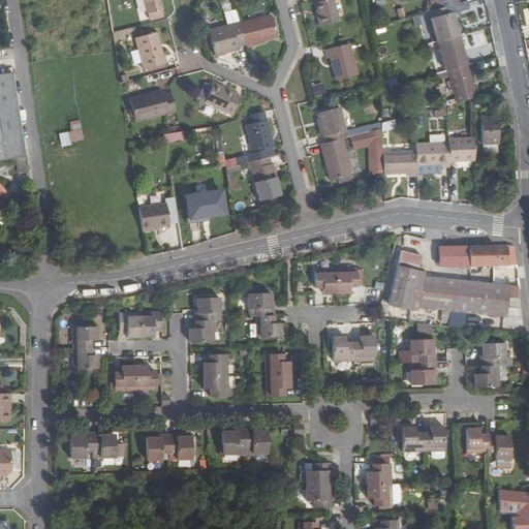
[(144,0),(149,20),(163,16),(159,0),(144,0)]
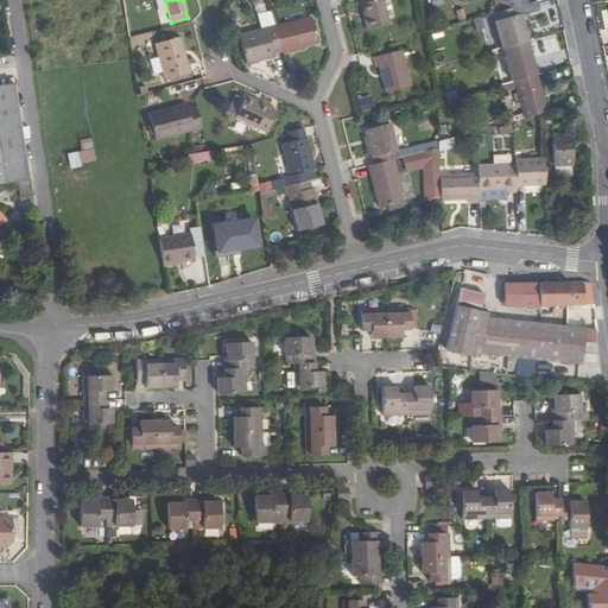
[(382,0),(361,0),(365,12),(366,17),(363,17),(367,30),(388,24),(382,0)]
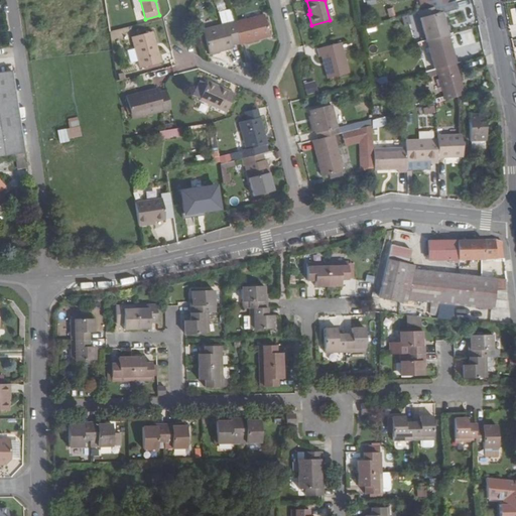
[(430,7),(418,11),(425,40),(426,39),(447,33),(441,11),(439,12),(437,5),(430,7)]
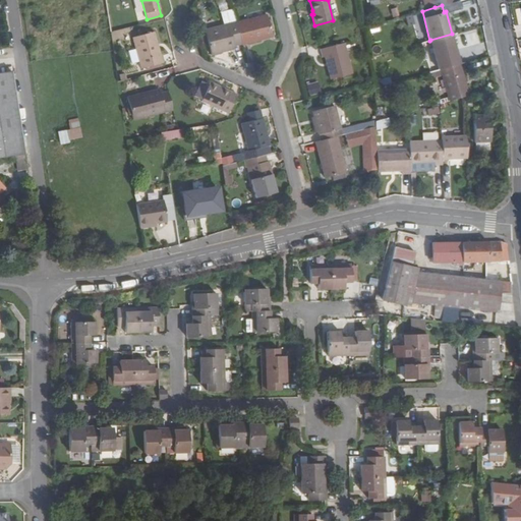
[(267,14),(236,22),(242,44),(273,37),(267,14)]
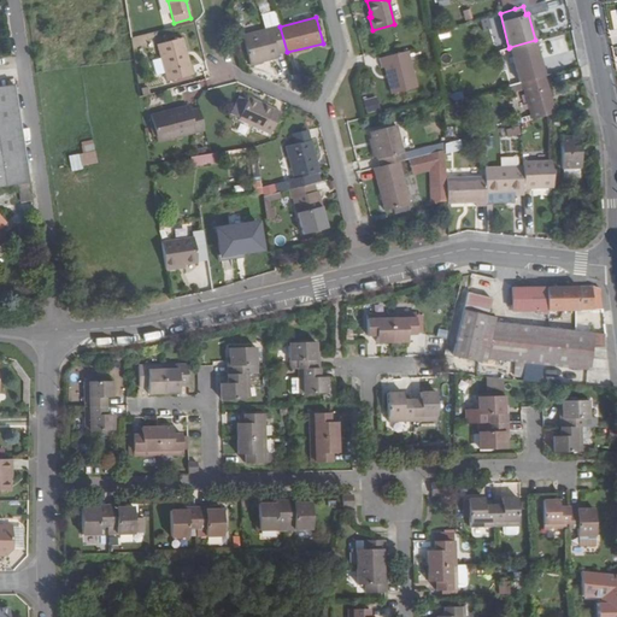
[(483,28),(499,25),(498,17),(482,21),(483,28)]
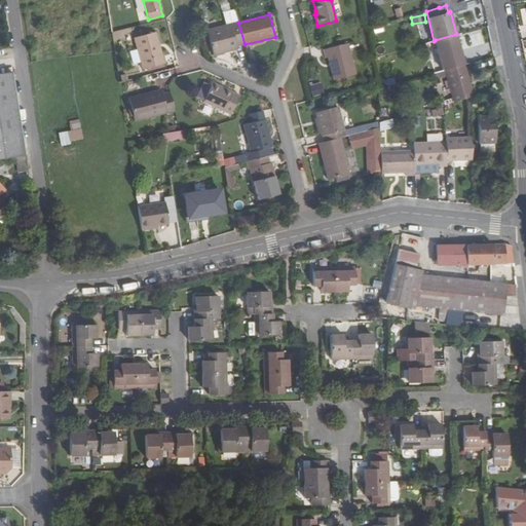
[(236,49),(236,46),(245,44),(238,23),(207,31),(213,55),(236,49)]
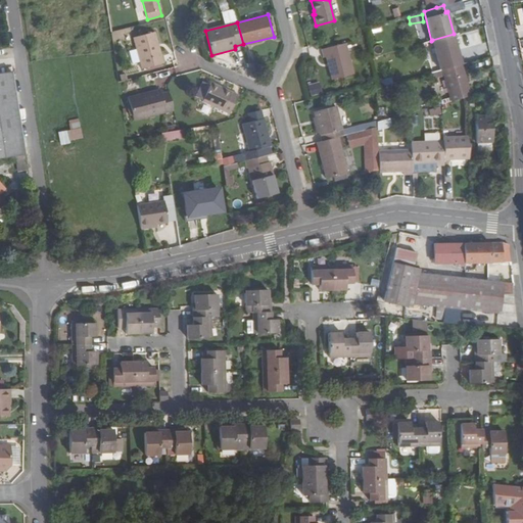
[(370,27),(372,34),(382,32),(381,25),(370,27)]
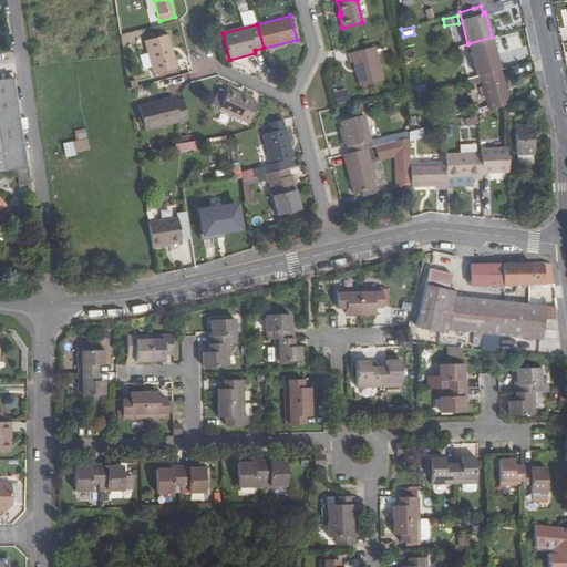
[(462,28),(455,29),(456,40),(464,39),(462,28)]
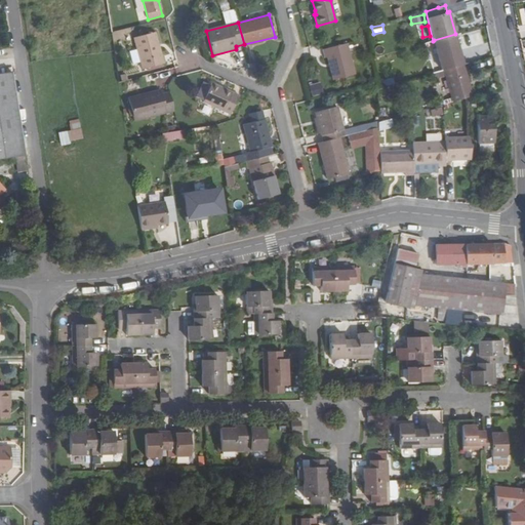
[(155,32),(133,38),(142,70),(163,65),(155,32)]
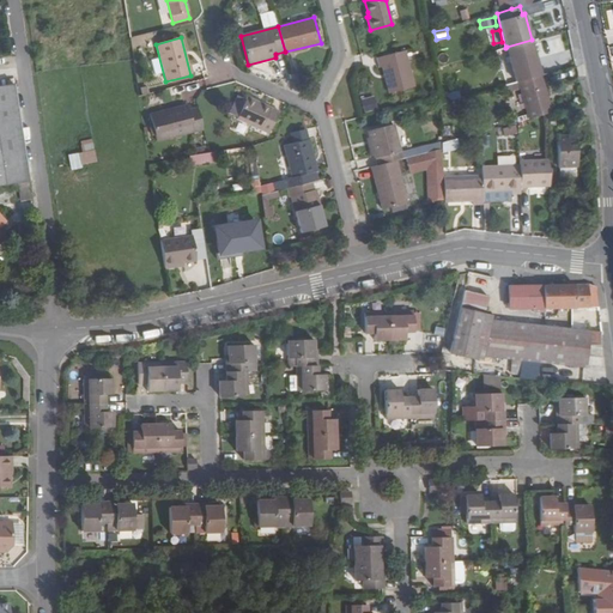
[(532,40),(507,47),(516,82),(519,82),(541,76),(532,40)]
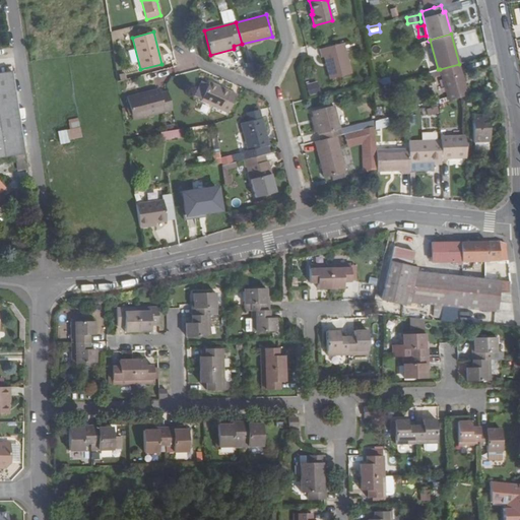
[(322,57),(324,57),(330,78),(351,73),(343,44),(320,50),(322,57)]
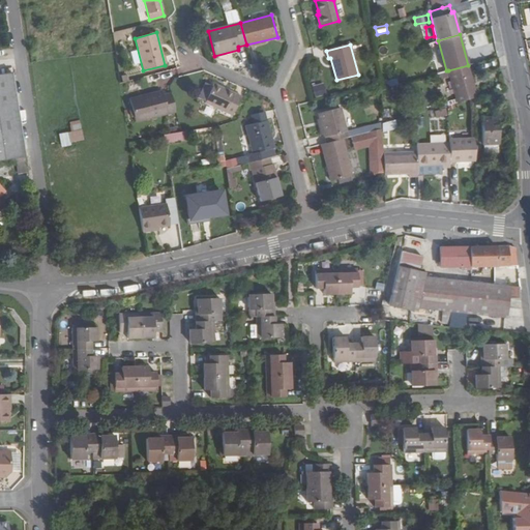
[(237,58),(247,57),(246,50),(236,51),(237,58)]
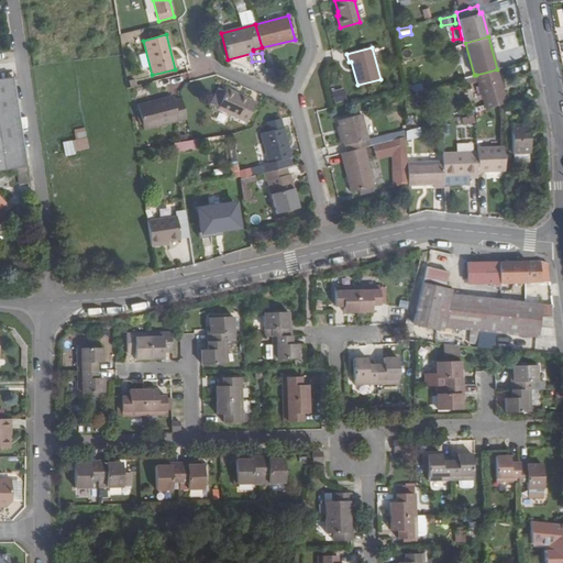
[(497,69),(476,75),(485,109),(501,105),(506,103),(497,69)]
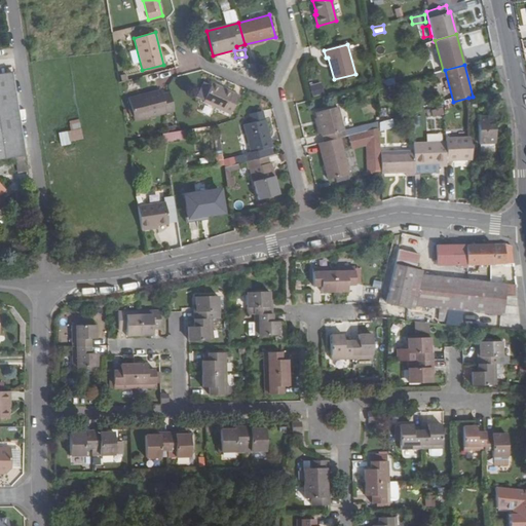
[(0,74),(0,158),(25,155),(12,72),(0,74)]
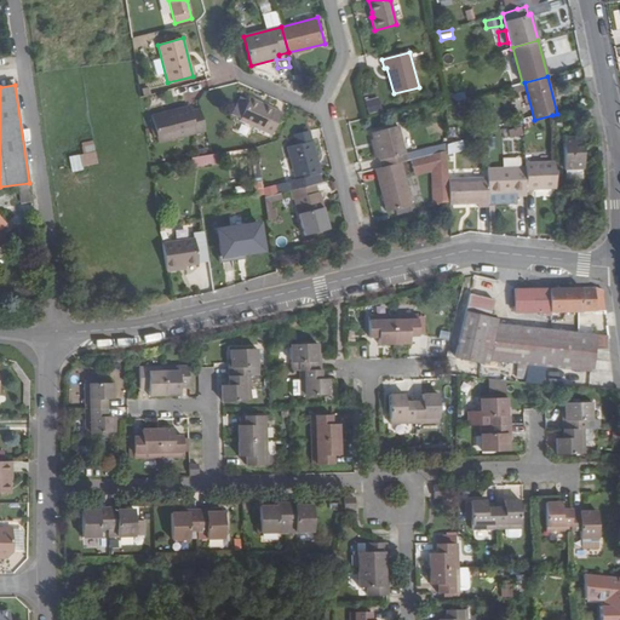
[(263,132),(271,136),(282,112),(250,98),(240,121),(264,131),(263,132)]
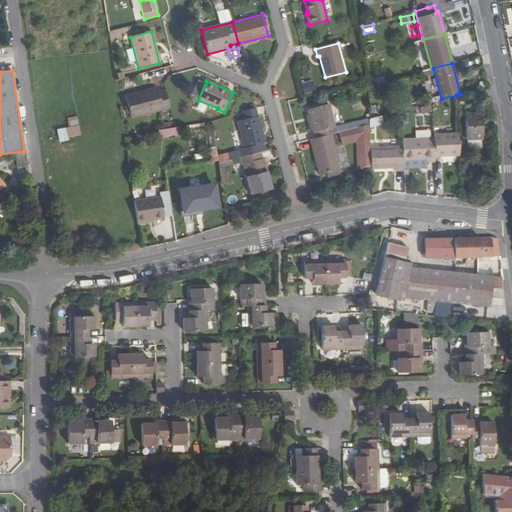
[(311,81),(302,84),(304,93),(314,91),(311,81)]
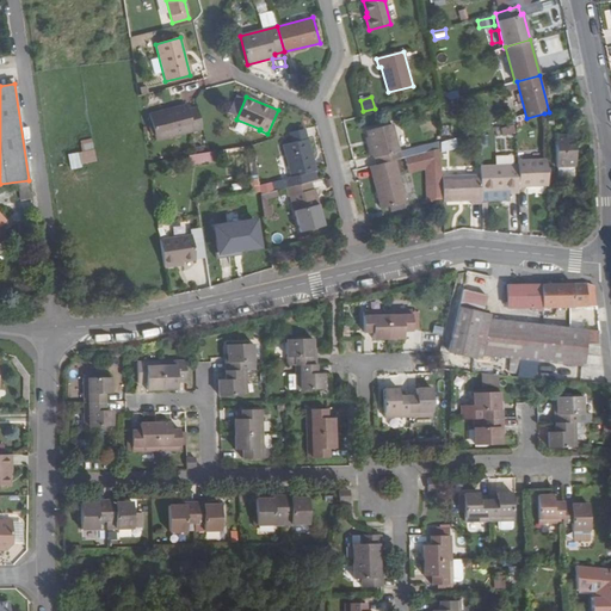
[(149,115),(156,141),(203,129),(197,106),(187,109),(187,107),(161,113),(161,111),(149,115)]
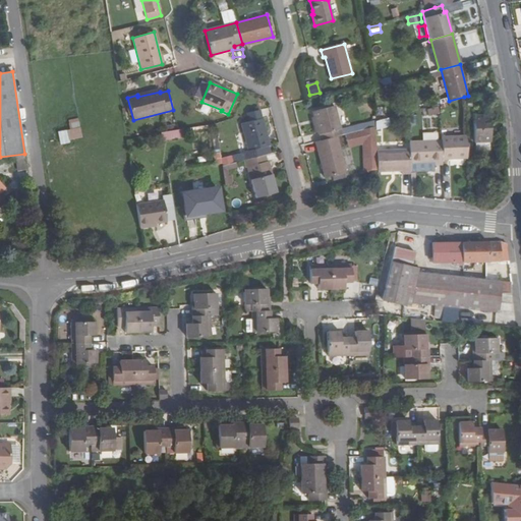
[(336,106),(312,112),(320,140),(337,136),(343,134),(341,125),(336,106)]
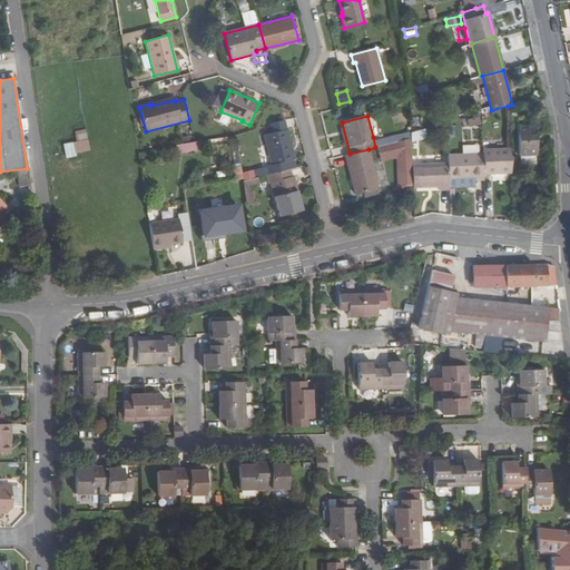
[(469,126),(481,124),(480,116),(468,118),(469,126)]
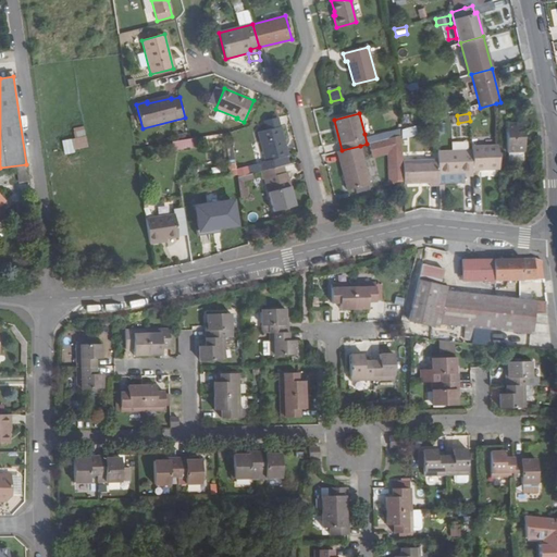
[(279,116),(263,121),(265,130),(281,126),(279,116)]
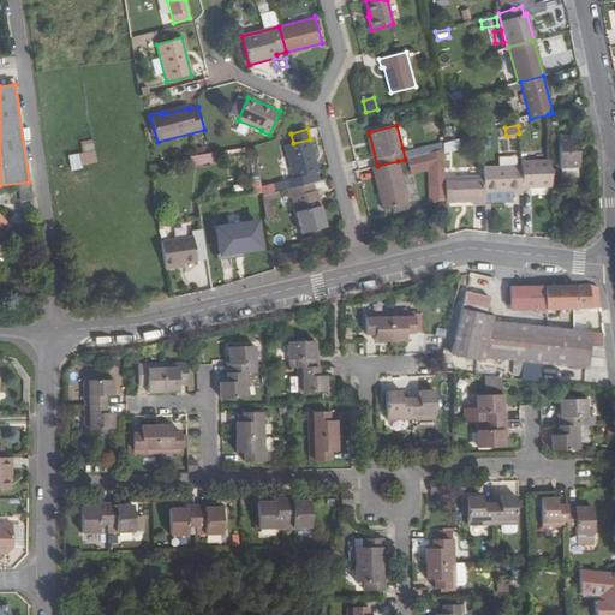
[(579,167),(577,135),(559,136),(560,168),(579,167)]
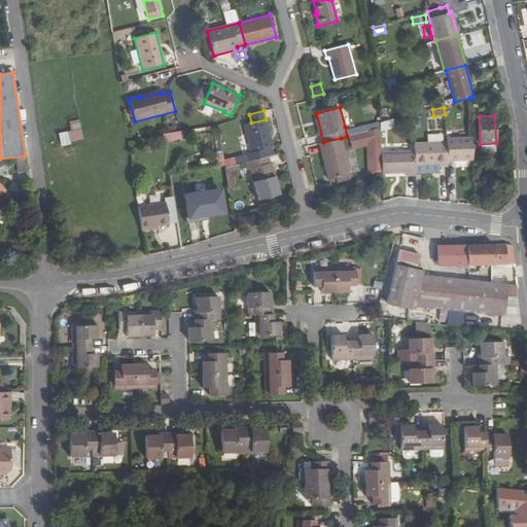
[(345,127),(347,136),(374,129),(374,118),(345,127)]
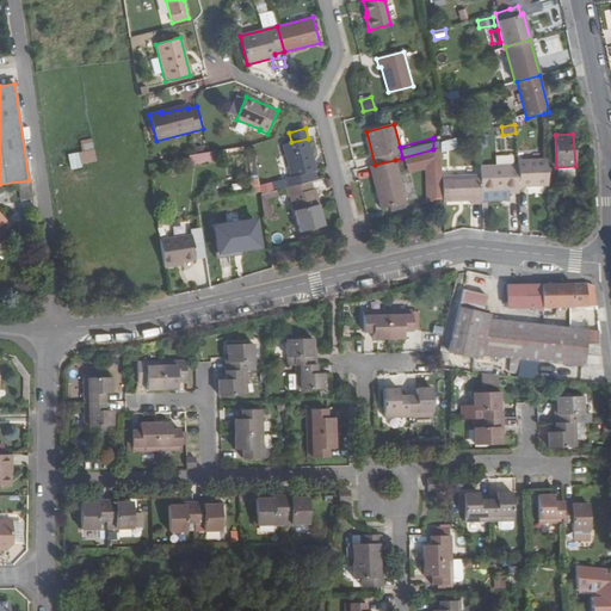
[(444,150),(458,147),(456,137),(440,142),(444,150)]
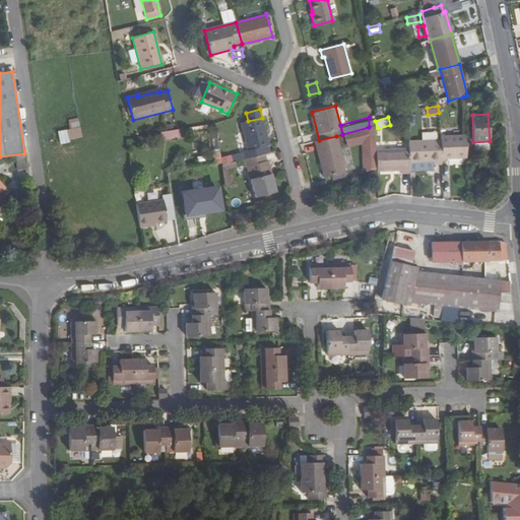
[(248,150),(243,152),(245,159),(265,154),(267,153),(265,146),(269,145),(262,118),(248,121),(241,123),(248,150)]
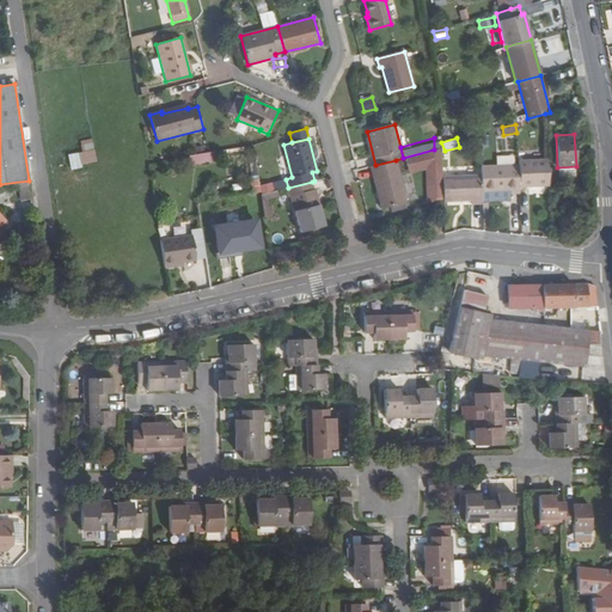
[(98,151),(83,153),(85,164),(99,161),(98,151)]
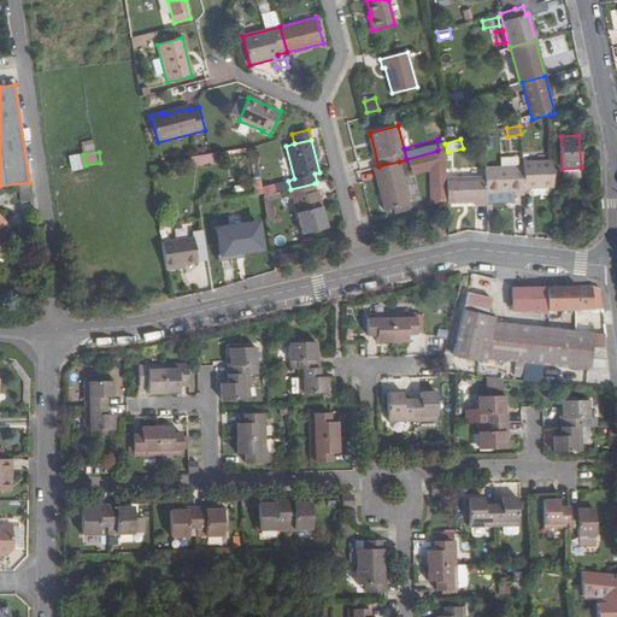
[(212,163),(211,153),(191,157),(192,166),(212,163)]
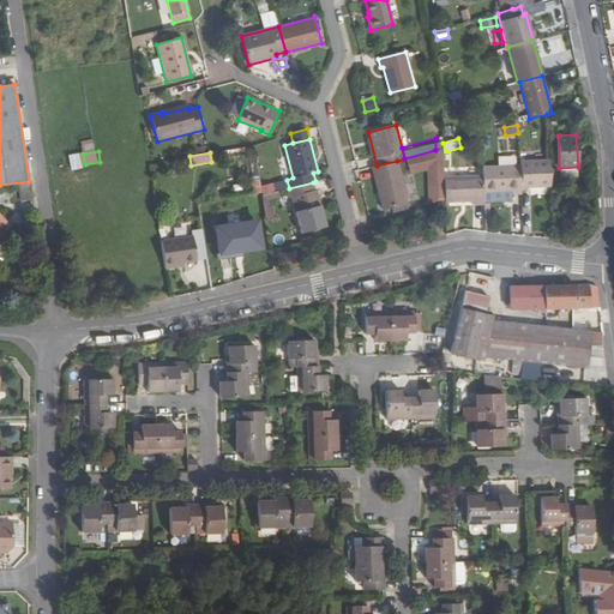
[(383,209),(408,203),(397,161),(377,166),(372,167),(383,209)]
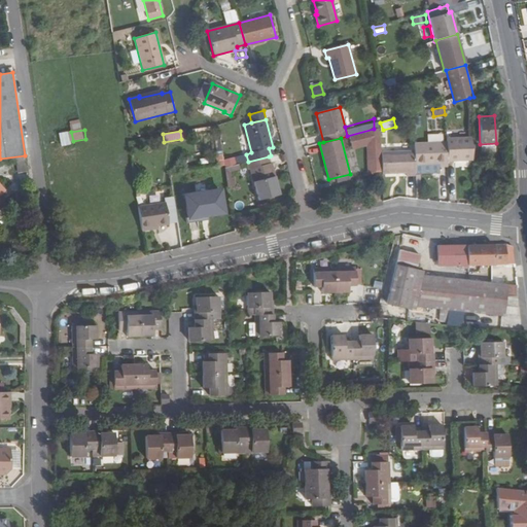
[(447,139),(447,141),(448,161),(471,160),(471,138),(447,139)]
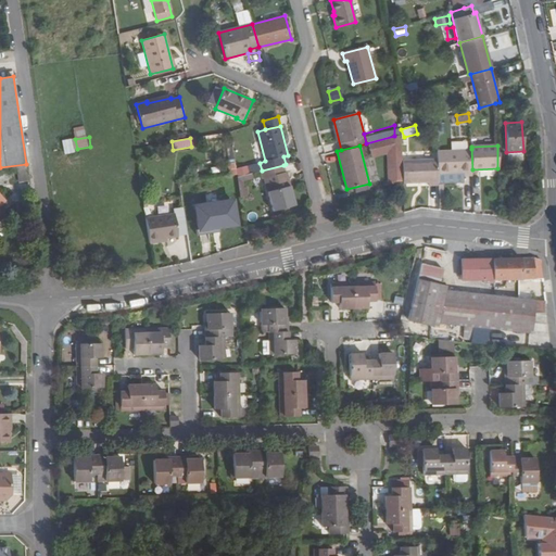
[(437,150),(437,159),(437,174),(463,173),(464,176),(472,176),(472,169),(471,149),(437,150)]
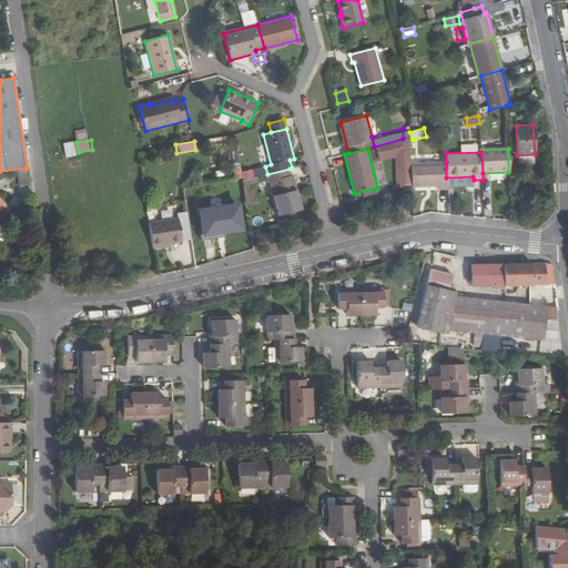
[(446,162),(411,163),(411,164),(412,186),(412,188),(438,186),(438,190),(447,190),(446,178),(446,162)]
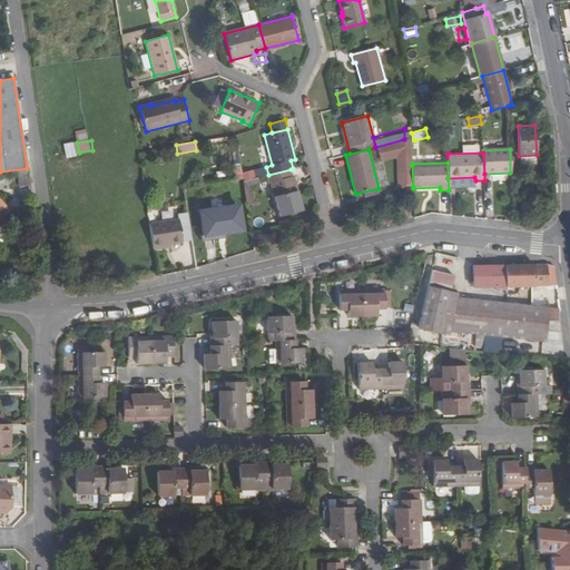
[(412,165),(404,166),(405,187),(413,187),(412,165)]
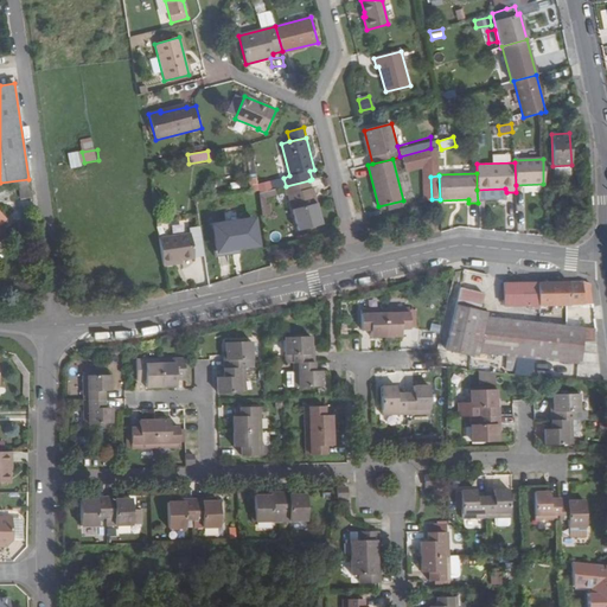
[(313,187),(312,187),(310,180),(286,186),(283,186),(286,195),(288,193),(298,230),(323,223),(313,187)]
